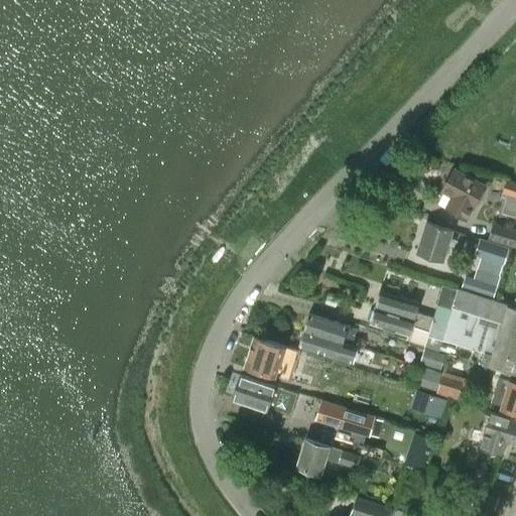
[(436,203),(449,210),(467,219),(473,208),(473,207),(484,184),(454,168),(436,203)]
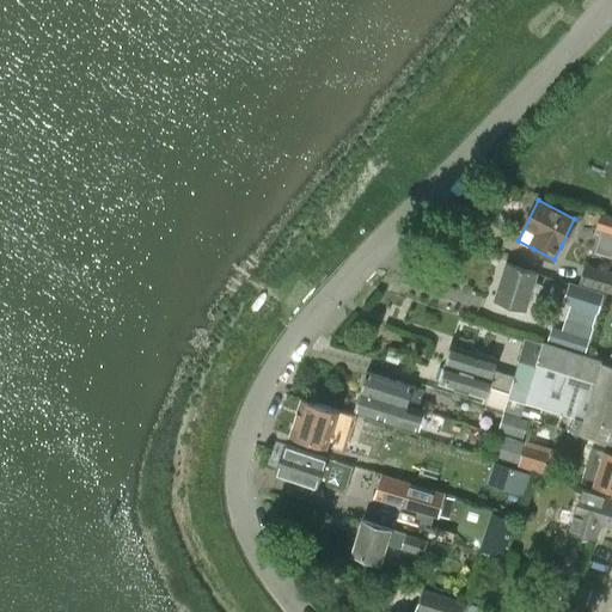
[(611,216),(600,214),(595,228),(603,231),(600,237),(611,239),(611,216)]
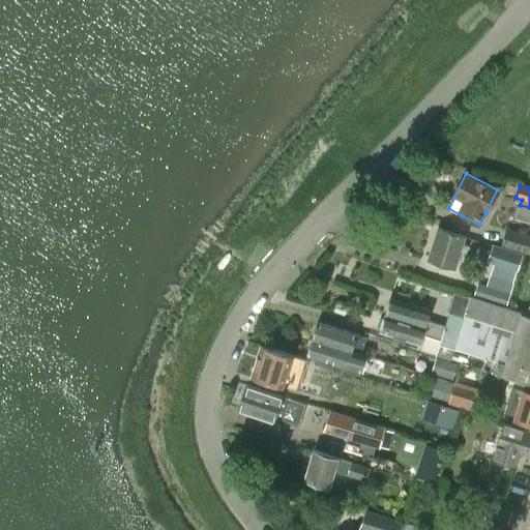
[(463,244),(465,236),(438,227),(428,259),(455,267),(460,252),(466,254),(468,246),(463,244)]
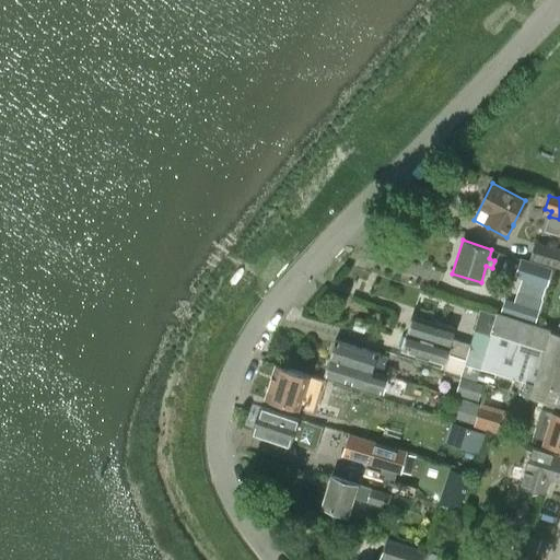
[(531,257),(536,259),(559,266),(559,249),(535,243),(531,257)]
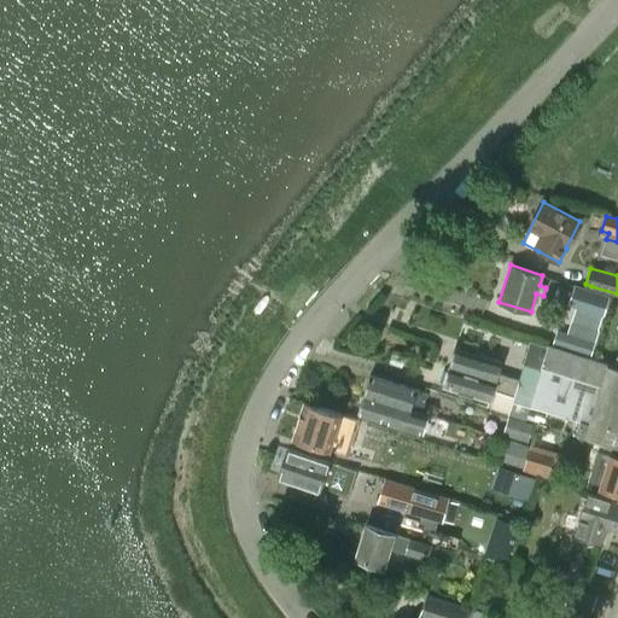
[(567,305),(602,316),(610,296),(573,285),(567,305)]
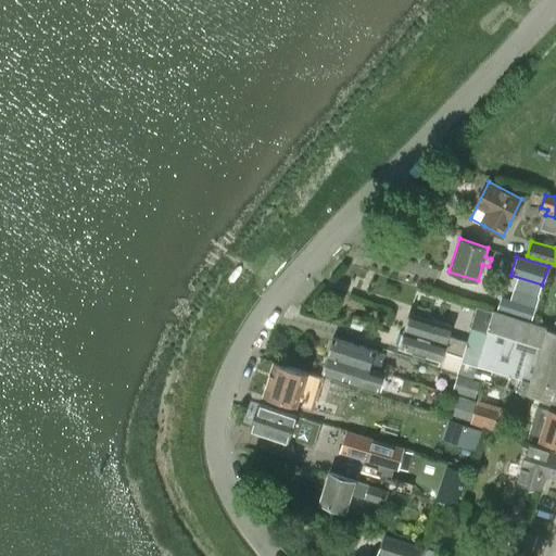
[(496,310),(506,313),(531,320),(535,308),(539,297),(513,289),(509,299),(501,297),(496,310)]
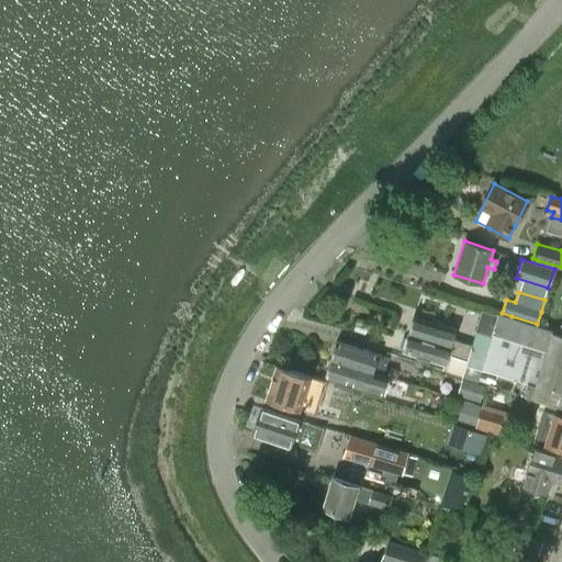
[(454,313),(458,302),(448,300),(445,310),(454,313)]
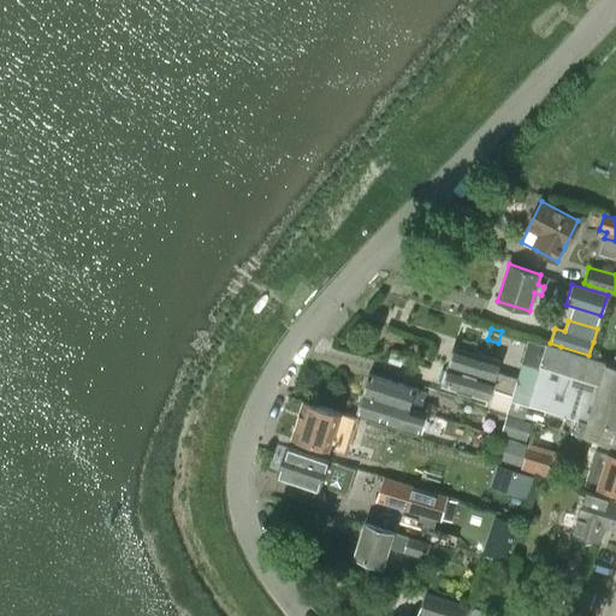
[(533,386),(527,404),(579,420),(575,434),(604,444),(615,448),(615,444),(615,355),(614,362),(606,360),(605,362),(546,343),(538,369),(533,386)]
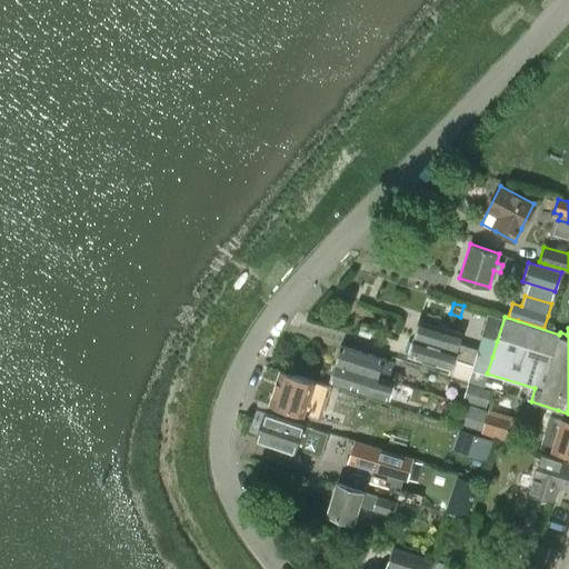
[(465,355),(467,347),(458,343),(461,333),(419,320),(413,336),(422,339),(422,341),(465,355)]
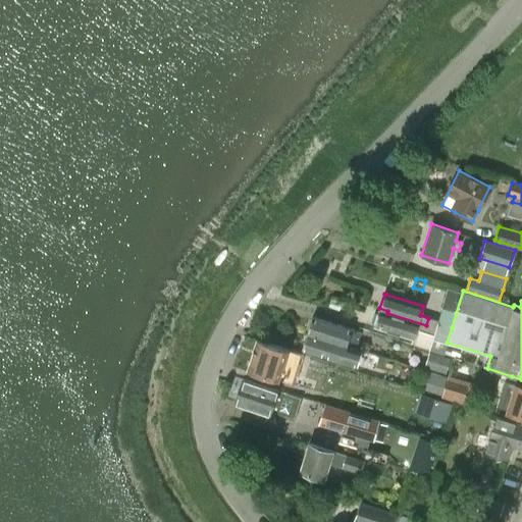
[(373,326),(412,338),(410,344),(444,355),(447,343),(452,327),(456,313),(441,309),(438,321),(428,318),(426,325),(387,313),(387,311),(379,308),(373,326)]
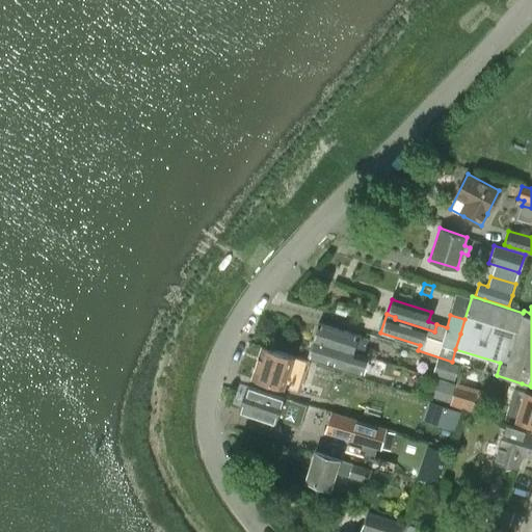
[(313,340),(369,357),(369,356),(354,351),(354,349),(364,352),(368,339),(318,323),(313,340)]
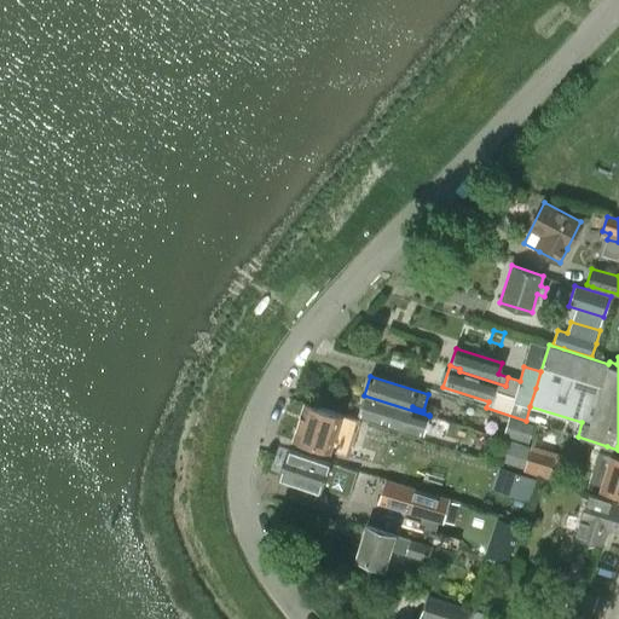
[(358,414),(415,432),(423,434),(429,416),(364,395),(358,414)]
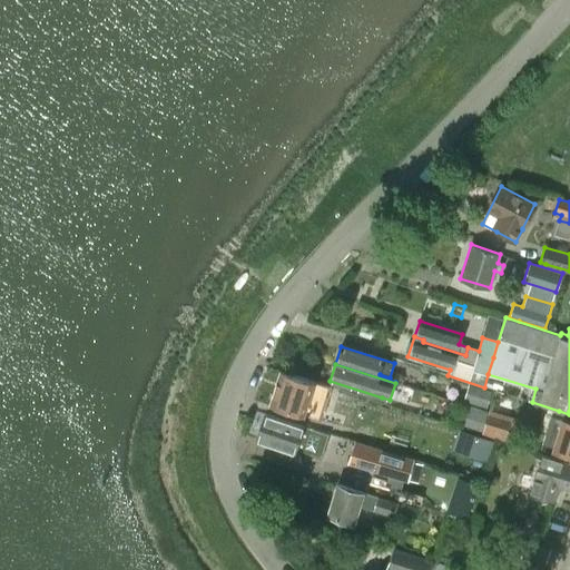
[(304,416),(306,410),(311,411),(308,418),(332,424),(334,418),(316,413),(321,395),(318,394),(320,387),(313,385),(314,382),(281,371),(269,405),(304,416)]
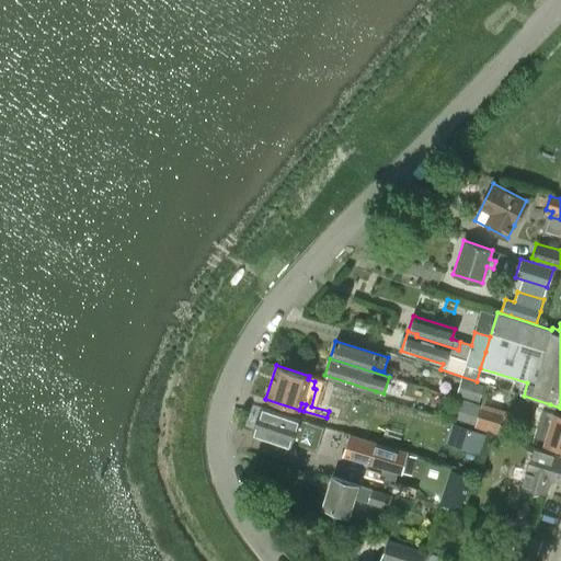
[(456,395),(479,401),(483,385),(460,378),(456,395)]
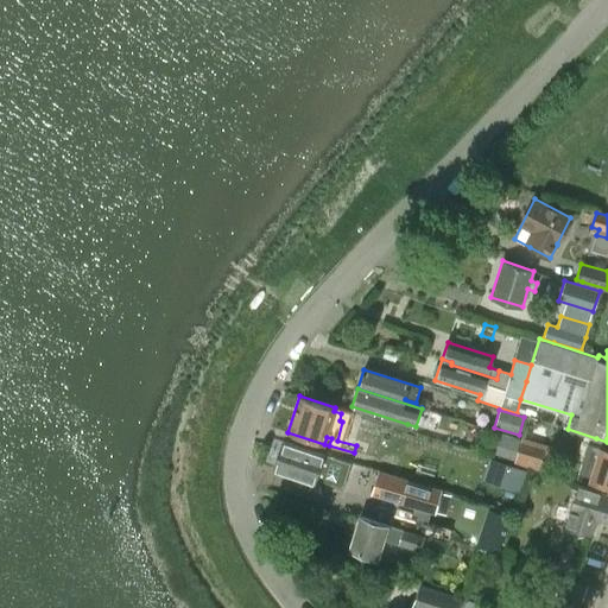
[(520,438),(495,430),(488,453),(513,461),(520,438)]
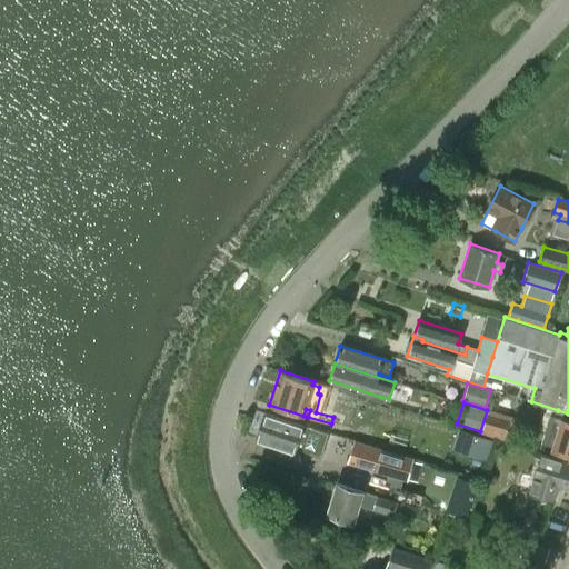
[(513,417),(488,409),(480,432),(507,441),(513,417)]
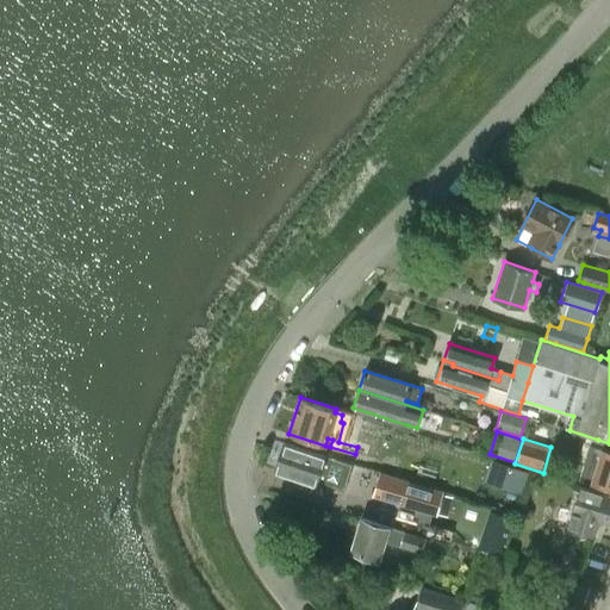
[(285,443),(275,471),(317,483),(330,487),(340,460),(334,459),(325,455),(285,443)]
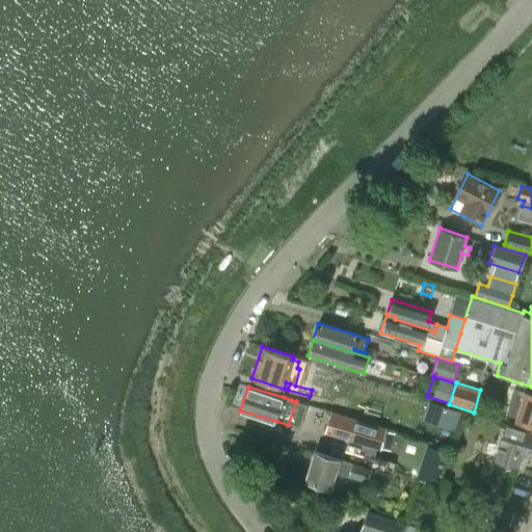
[(509,403),(504,418),(515,422),(531,427),(531,393),(525,392),(513,389),(509,403)]
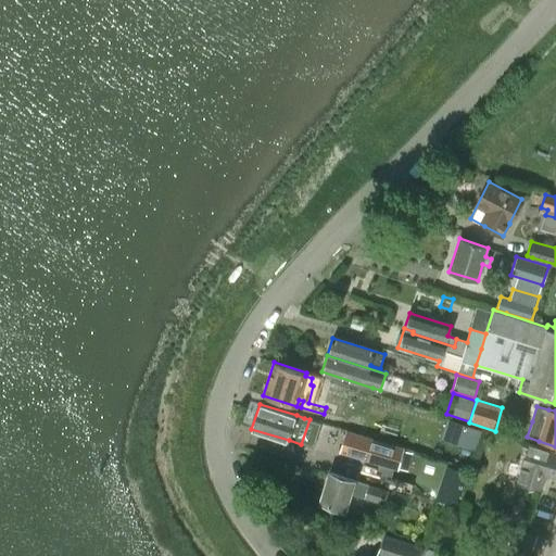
[(348,431),(341,452),(382,465),(389,467),(395,445),(348,431)]
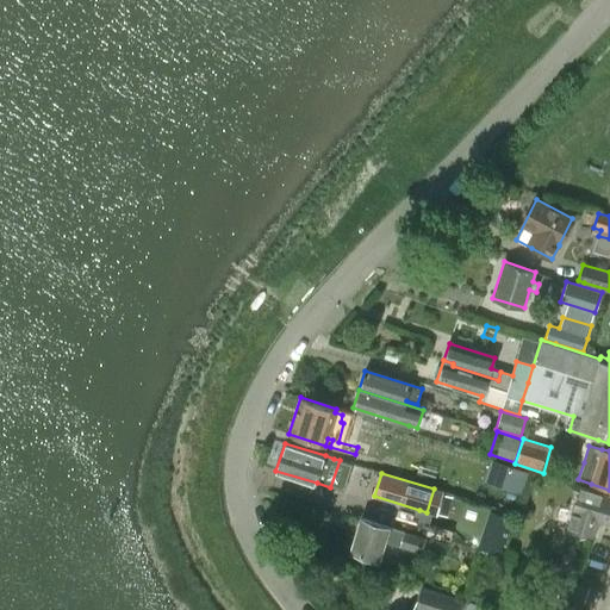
[(609,497),(580,489),(573,514),(568,528),(587,534),(591,520),(608,526),(609,517),(609,497)]
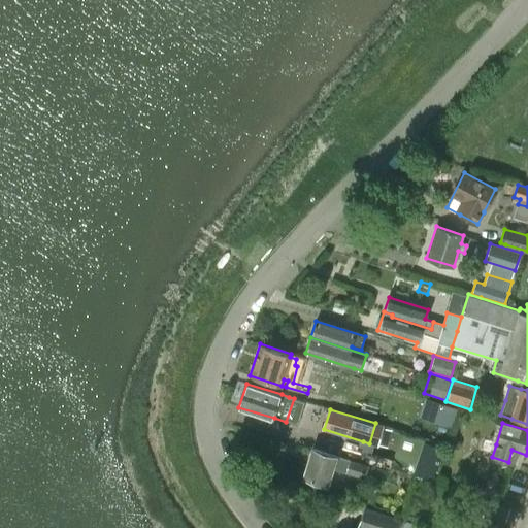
[(328,486),(333,468),(345,472),(344,473),(364,480),(369,465),(338,456),(337,457),(312,449),(303,477),(328,486)]
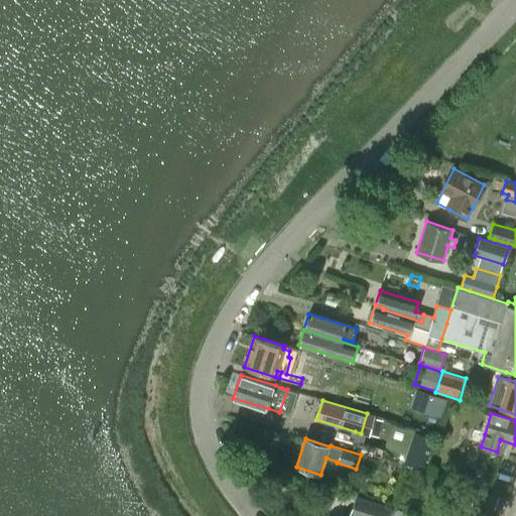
[(483,461),(467,469),(475,486),(492,477),(483,461)]
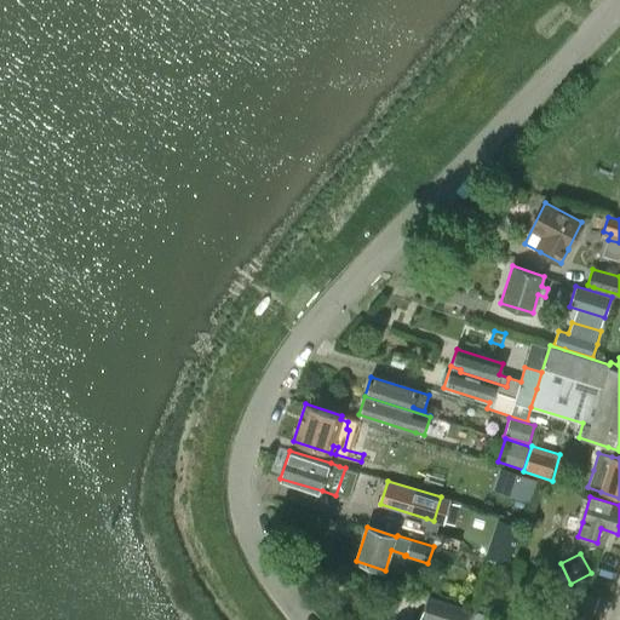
[(567,606),(592,614),(598,598),(572,590),(567,606)]
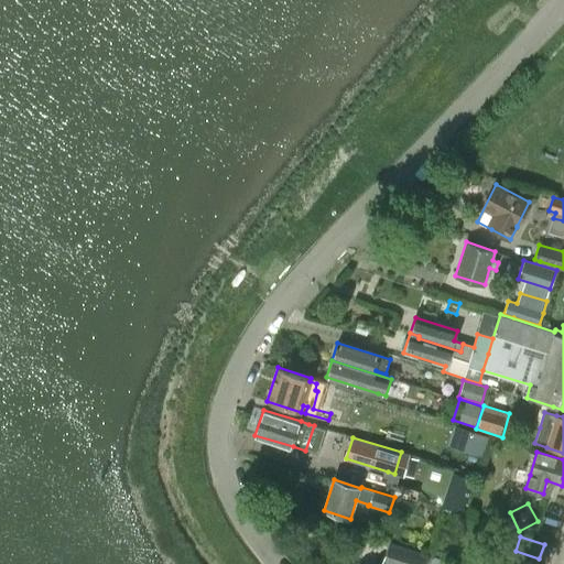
[(424,563),(427,554),(390,542),(382,563),(386,563),(424,563)]
